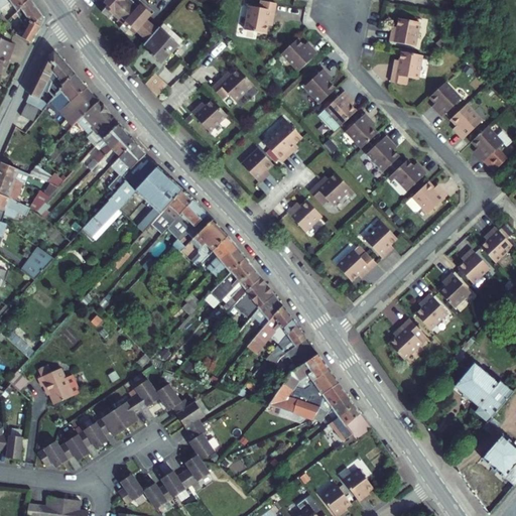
[(0,0),(0,13),(2,12),(0,9),(10,1),(17,11),(29,0),(0,0)]
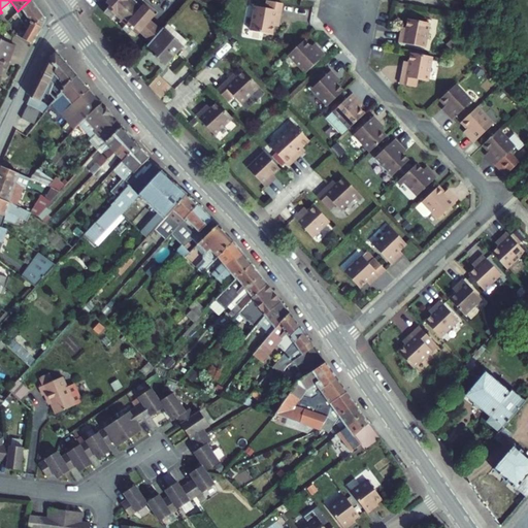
[(33,0),(30,0),(18,11),(12,18),(14,21),(19,17),(22,22),(28,30),(32,23),(41,28),(44,22),(44,15),(33,0)]
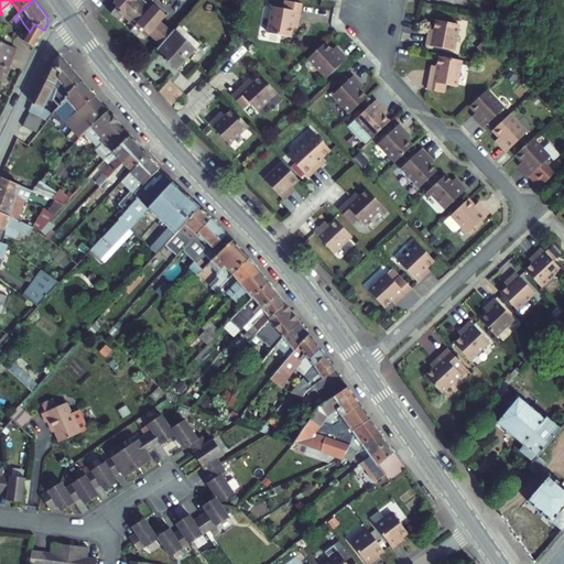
[(136,2),(138,0),(116,0),(114,3),(118,7),(116,10),(123,17),(129,22),(128,23),(133,29),(134,29),(136,28),(141,32),(148,38),(150,35),(161,45),(173,33),(163,24),(162,25),(160,23),(166,17),(154,6),(152,8),(148,12),(145,10),(147,9),(140,2),(139,4),(136,2)]
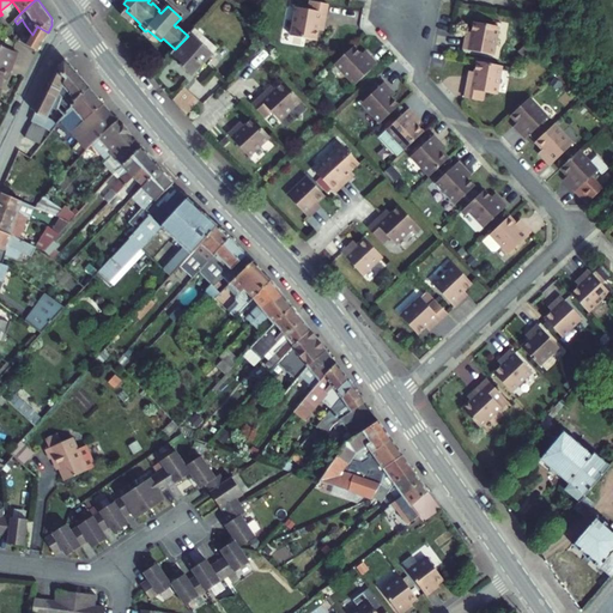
[(165,8),(155,0),(150,0),(147,2),(151,5),(152,2),(159,10),(158,11),(161,13),(165,8)]
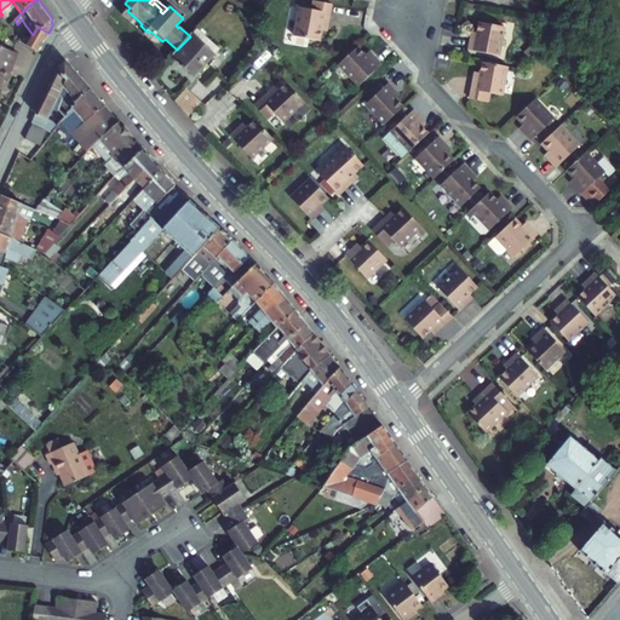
[(320,41),(322,30),(322,26),(328,27),(332,5),(314,1),(311,10),(299,7),(294,36),(320,41)]
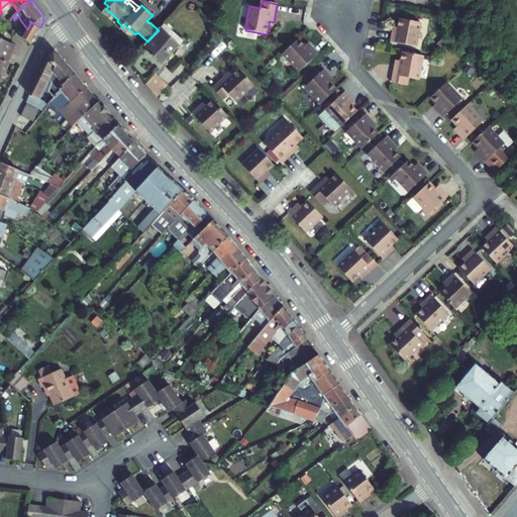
[(143,3),(141,5),(152,15),(154,12),(143,3)]
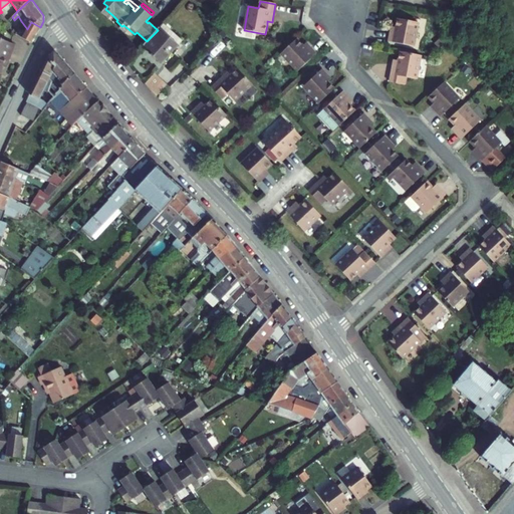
[(109,19),(112,15),(105,9),(101,12),(109,19)]
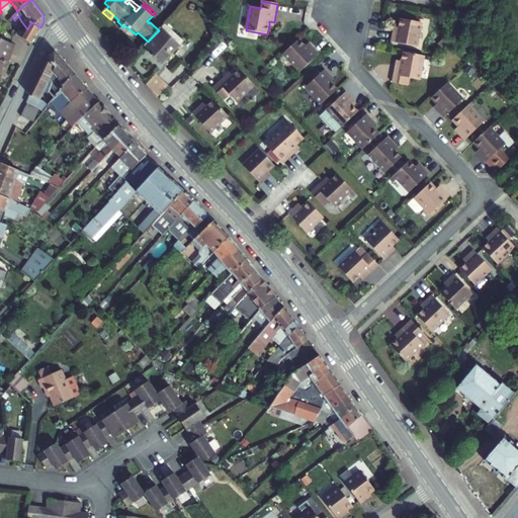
[(417,47),(421,22),(400,18),(398,27),(397,32),(393,31),(391,42),(417,47)]
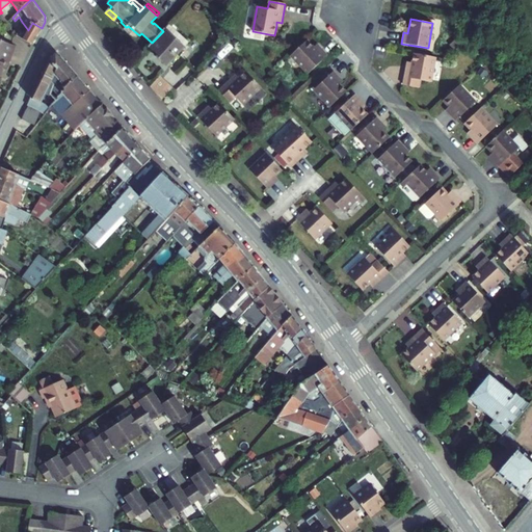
[(27,32),(20,29),(19,31),(16,35),(32,44),(42,28),(32,23),(28,30),(27,32)]
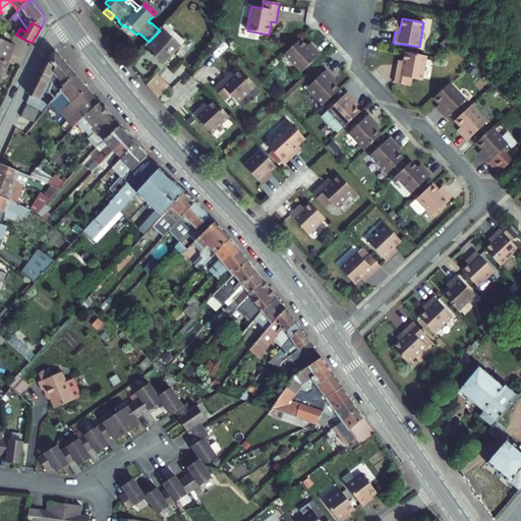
[(164,65),(181,47),(180,46),(184,42),(165,23),(160,31),(149,42),(146,46),(157,56),(155,58),(164,65)]
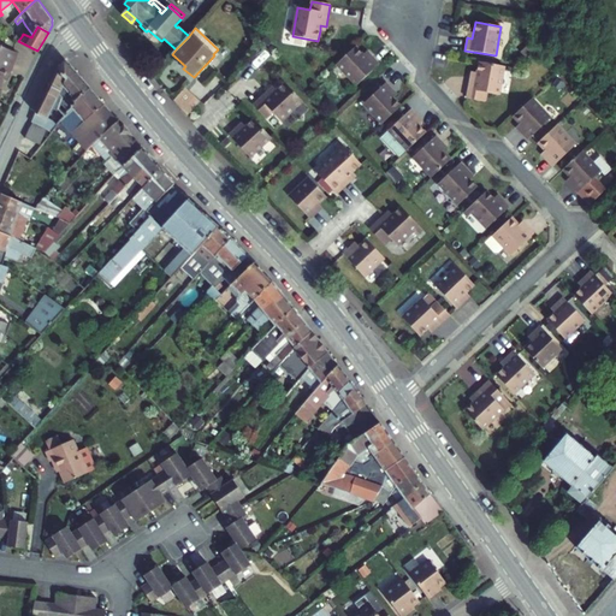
[(150,40),(154,35),(148,30),(147,31),(146,31),(143,34),(150,40)]
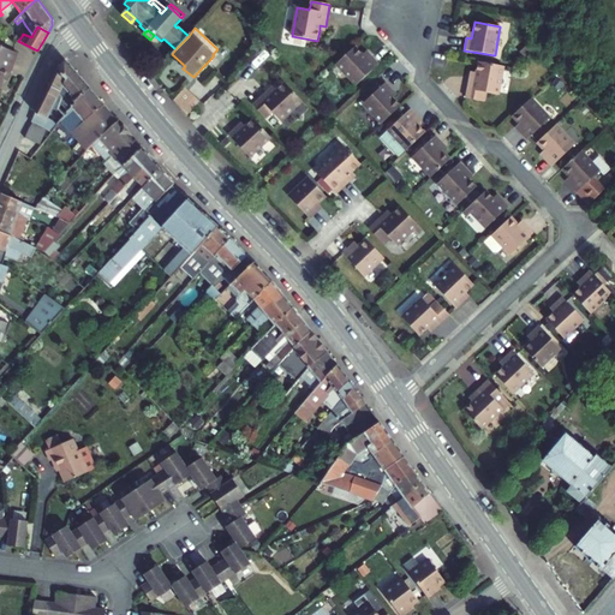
[(18,53),(0,46),(0,88),(4,79),(6,70),(11,71),(18,53)]
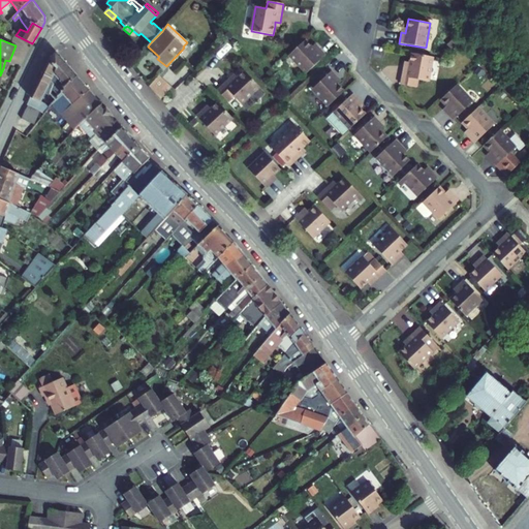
[(305,40),(282,61),(300,80),(325,56),(318,48),(314,51),(312,48),(305,40)]
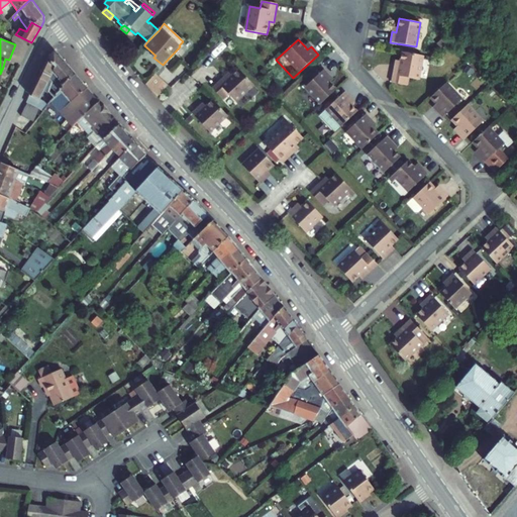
[(54,73),(49,81),(52,82),(48,92),(49,93),(54,98),(57,96),(56,95),(64,88),(63,87),(64,86),(64,85),(75,75),(56,52),(52,52),(47,60),(56,67),(53,73),(54,73)]
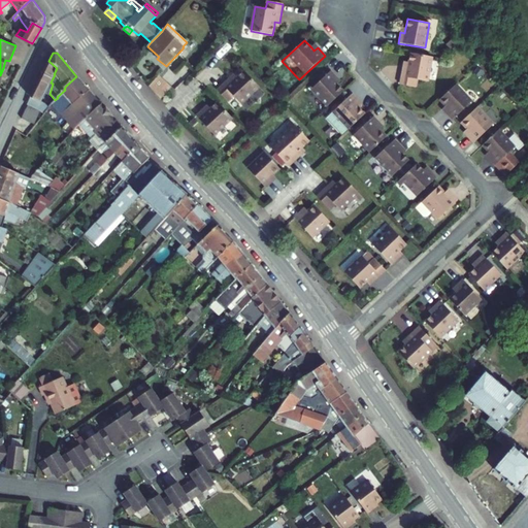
[(428,81),(432,57),(410,53),(408,62),(408,66),(403,65),(400,84),(416,87),(417,79),(428,81)]
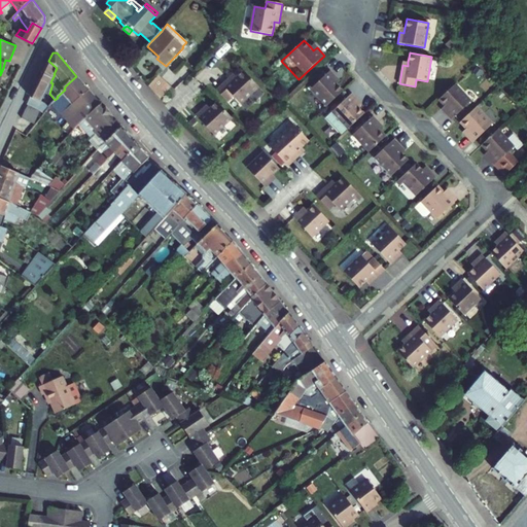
[(48,61),(39,80),(49,84),(50,82),(55,74),(54,74),(57,68),(48,61)]
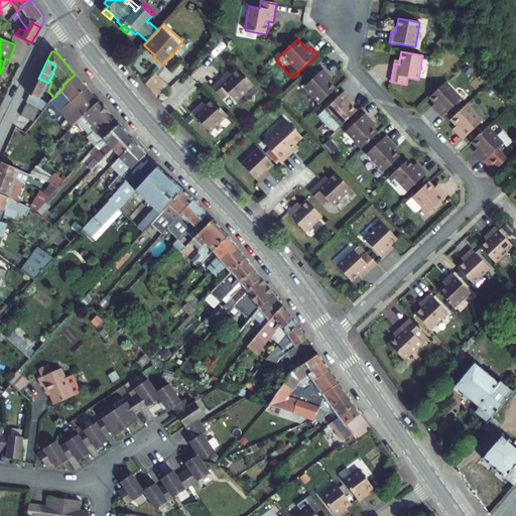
[(156,98),(167,86),(164,82),(168,77),(159,69),(145,85),(156,98)]
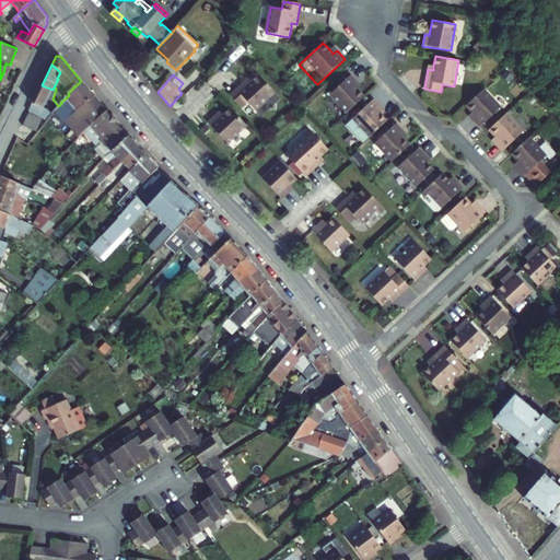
[(275,93),(258,76),(252,82),(248,85),(245,82),(230,95),(242,108),(247,102),(255,111),(275,93)]
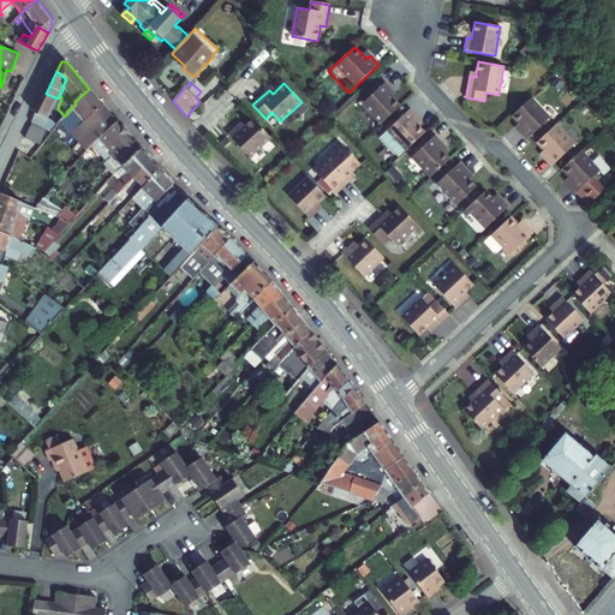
[(363,105),(381,124),(400,106),(393,99),(389,95),(393,91),(384,83),(363,105)]
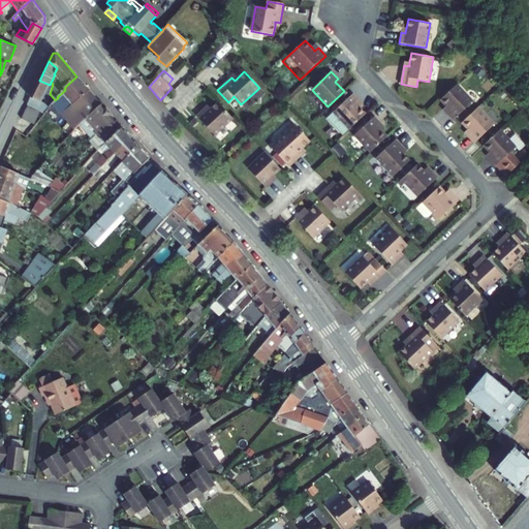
[(80,125),(101,104),(76,76),(65,87),(65,88),(64,89),(65,90),(57,97),(58,98),(55,100),(53,102),(52,103),(74,130),(80,125)]
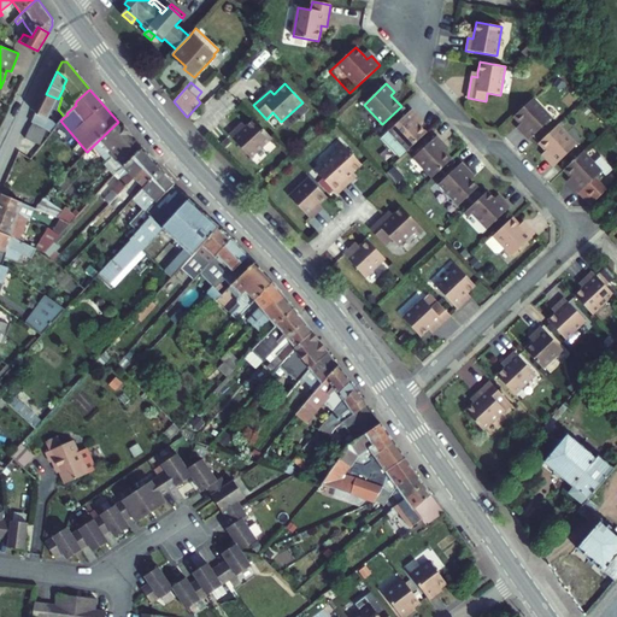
[(58,99),(46,94),(31,123),(46,129),(51,133),(57,125),(52,122),(47,119),(58,99)]
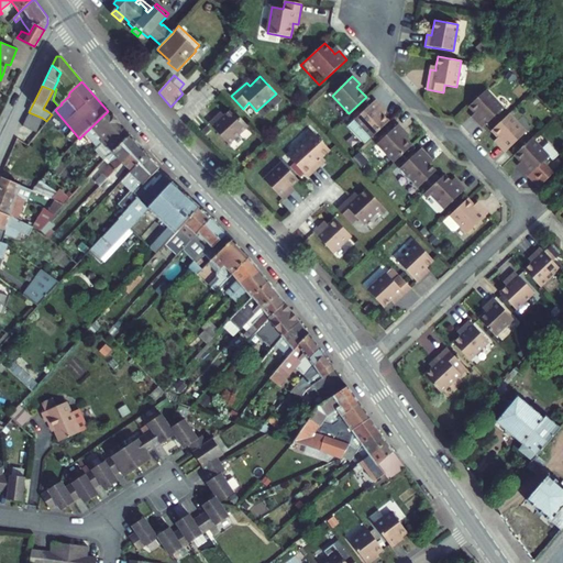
[(504,108),(486,90),(468,106),(475,112),(478,117),(475,120),(483,128),(504,108)]
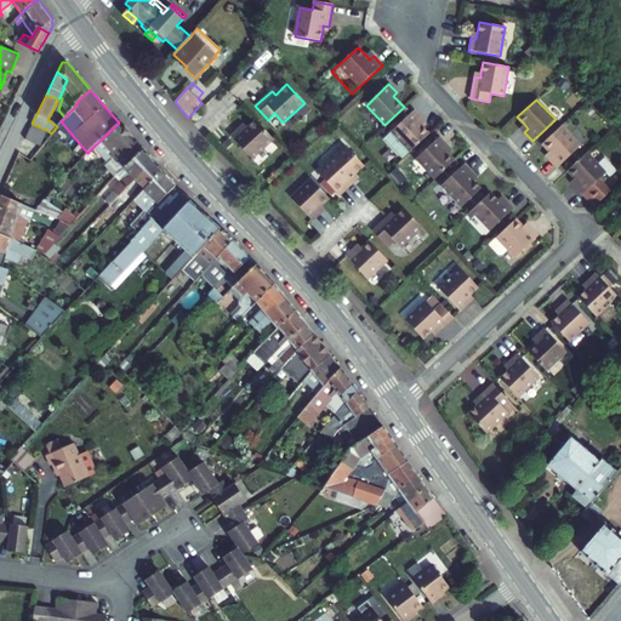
[(410,152),(429,135),(422,126),(419,123),(422,119),(414,110),(391,132),(410,152)]
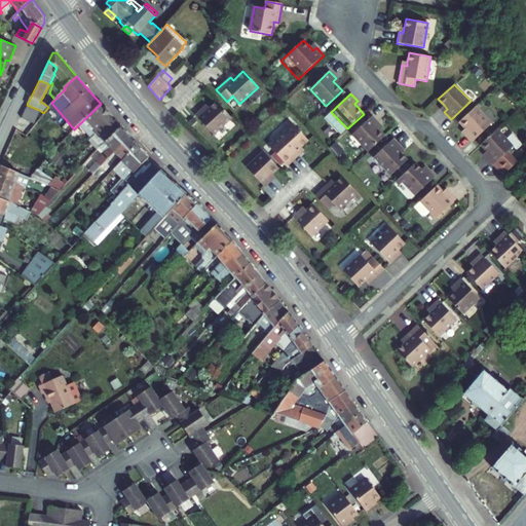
[(44,104),(48,107),(51,103),(52,102),(54,100),(50,95),(44,104)]
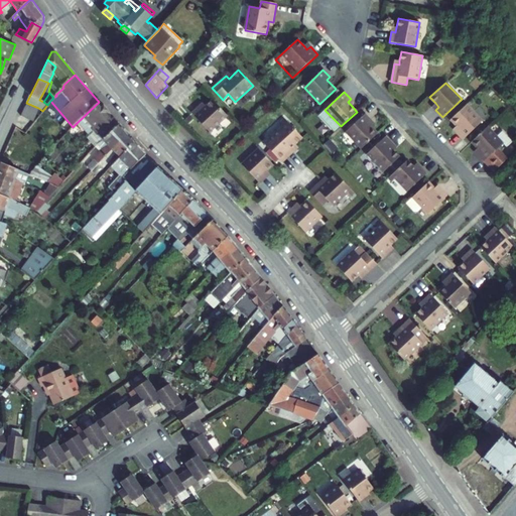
[(210,132),(228,116),(213,100),(206,106),(203,109),(200,106),(191,113),(210,132)]
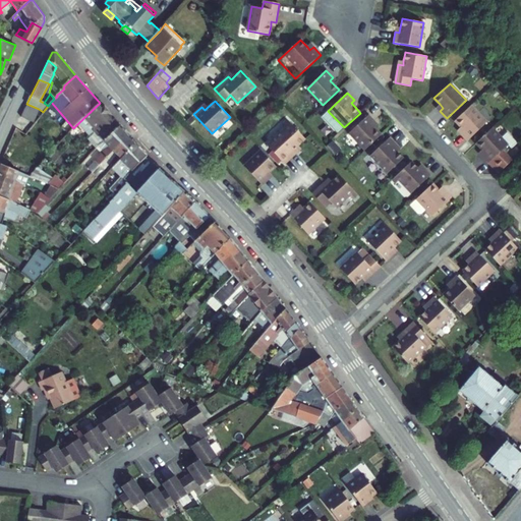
[(90,136),(112,116),(100,103),(78,123),(90,136)]
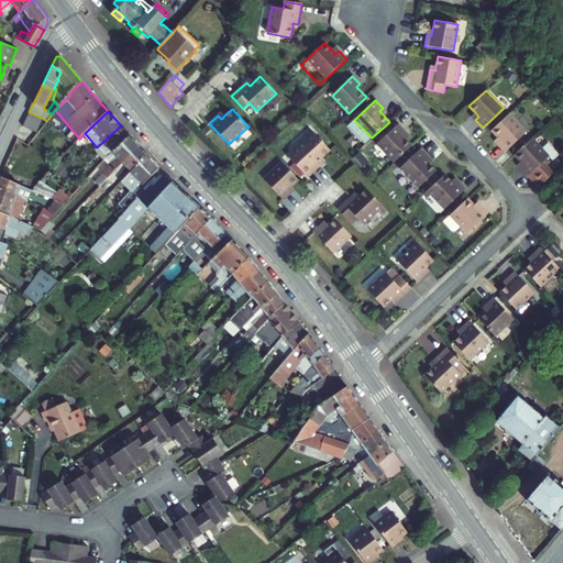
[(29,113),(22,127),(30,130),(35,116),(29,113)]
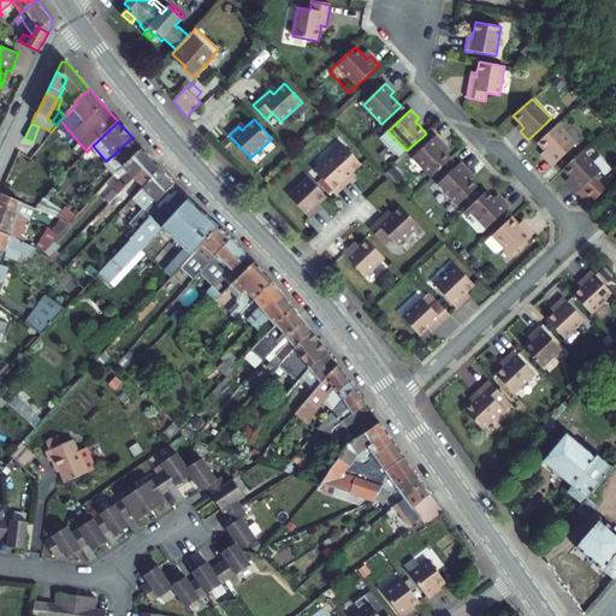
[(575,144),(557,125),(538,142),(545,150),(548,154),(544,158),(552,166),(575,144)]
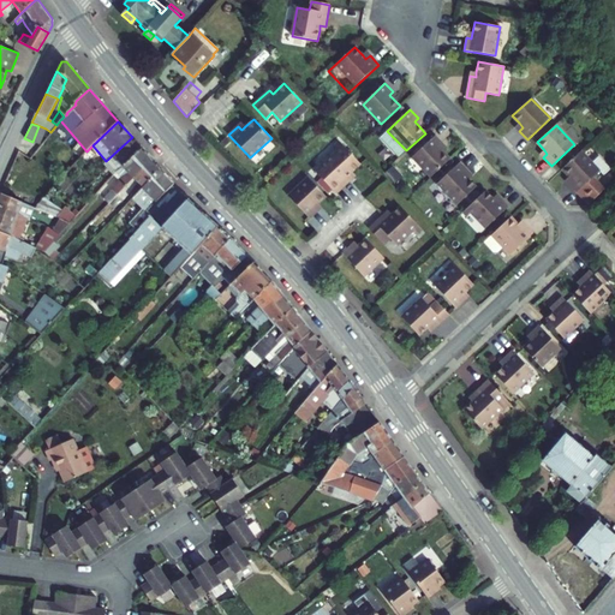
[(33,142),(40,144),(46,130),(39,126),(33,142)]
